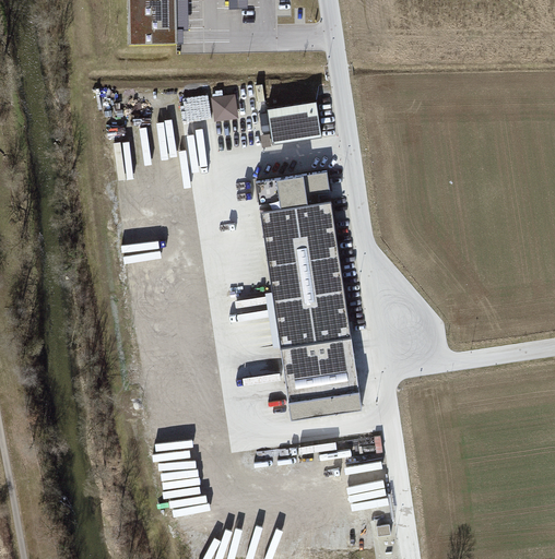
[(180,0),(126,0),(127,46),(181,45),(180,0)]
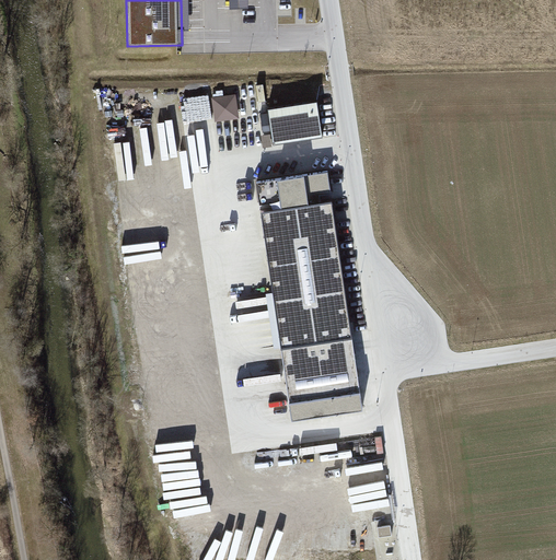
[(256,116),(252,88),(227,91),(231,119),(256,116)]
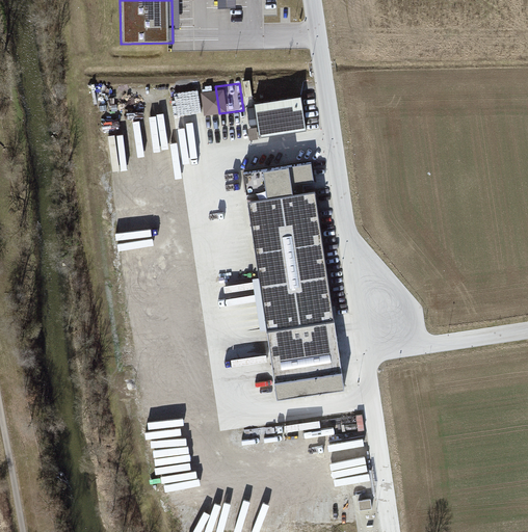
[(298,97),(249,104),(255,140),(304,133),(298,97)]
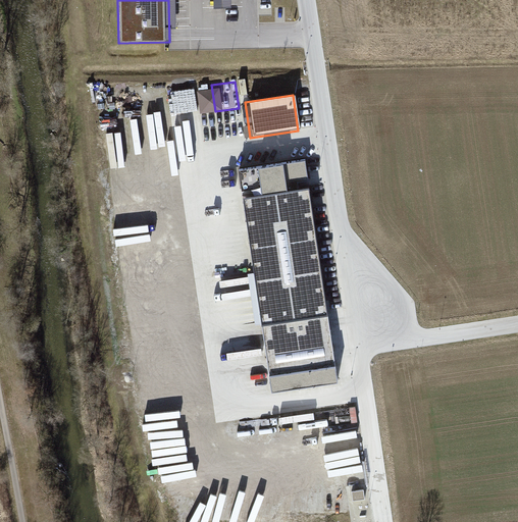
[(303,158),(238,168),(241,190),(251,189),(252,196),(243,197),(262,324),(273,394),(339,383),(303,158)]
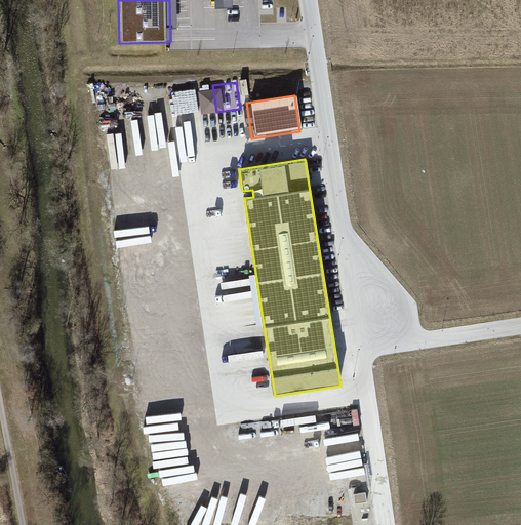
[(353,503),(365,501),(363,492),(352,494),(353,503)]
